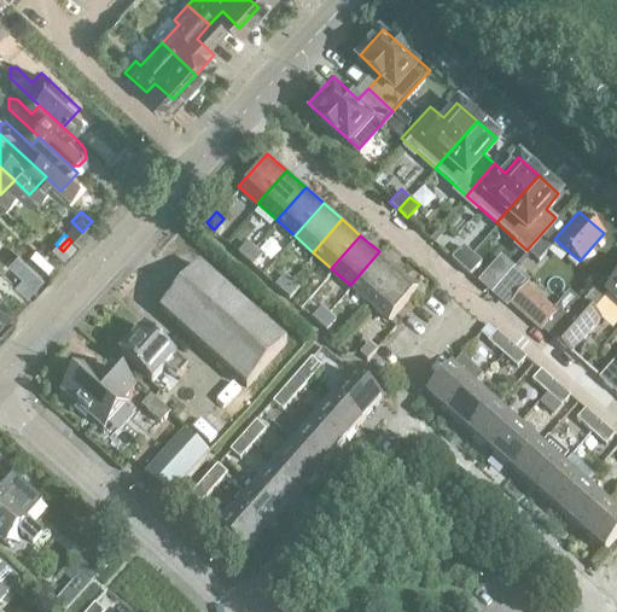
[(244,256),(254,245),(246,239),(237,249),(244,256)]
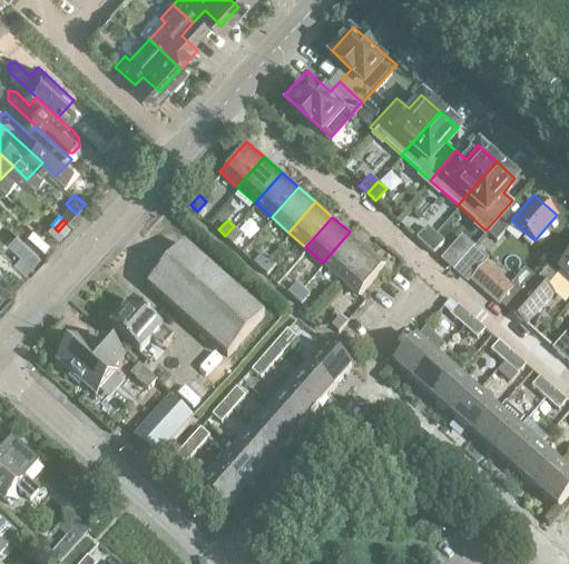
[(423,243),(434,231),(425,224),(415,236),(423,243)]
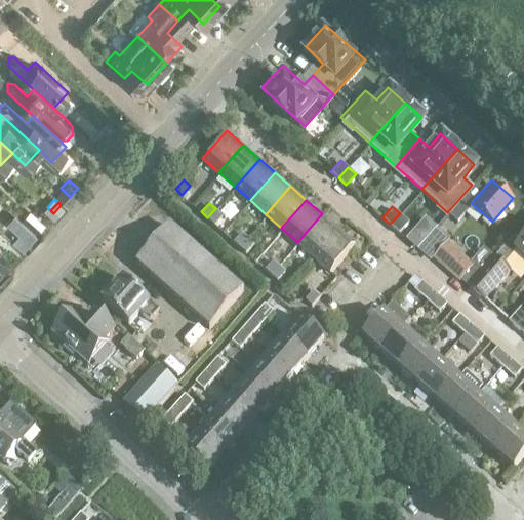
[(213,223),(222,213),(215,208),(207,217),(213,223)]
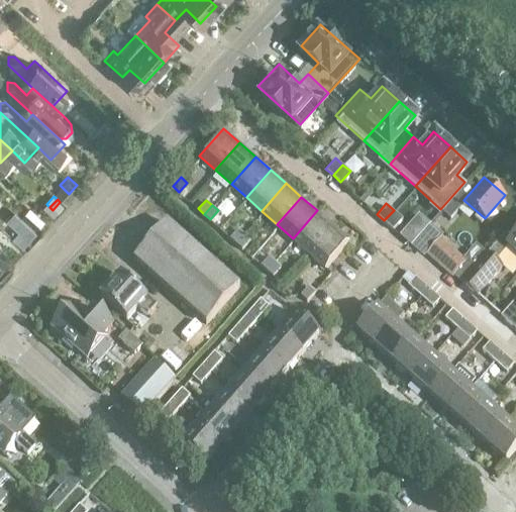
[(43,220),(31,209),(25,215),(37,226),(43,220)]
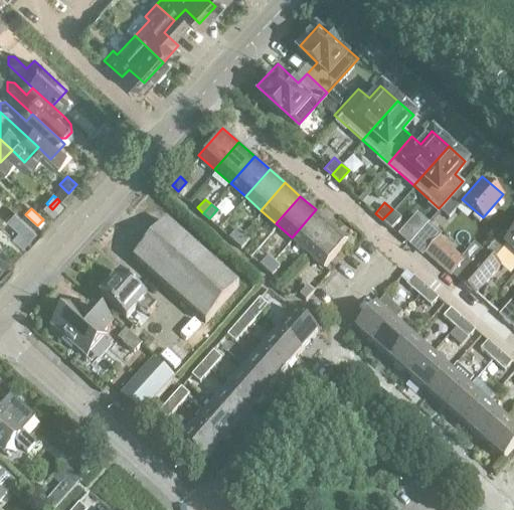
[(316,209),(292,237),(307,250),(331,223),(316,209)]
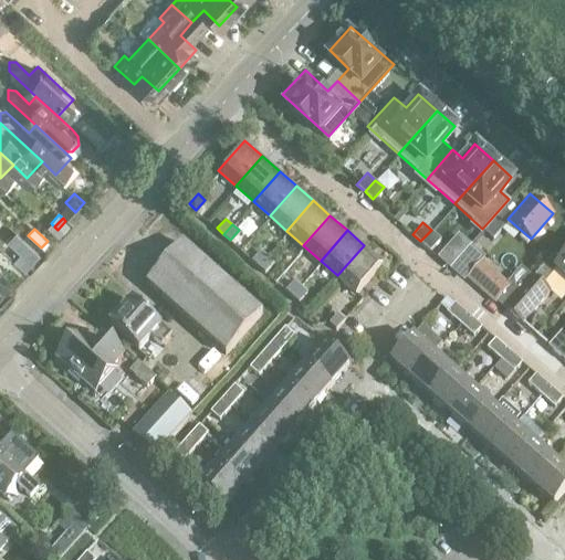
[(439,238),(431,230),(420,241),(429,249),(439,238)]
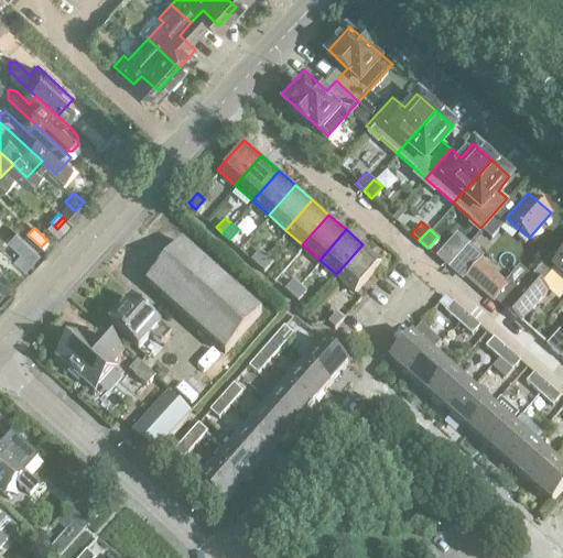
[(225,349),(260,309),(181,239),(145,279),(225,349)]
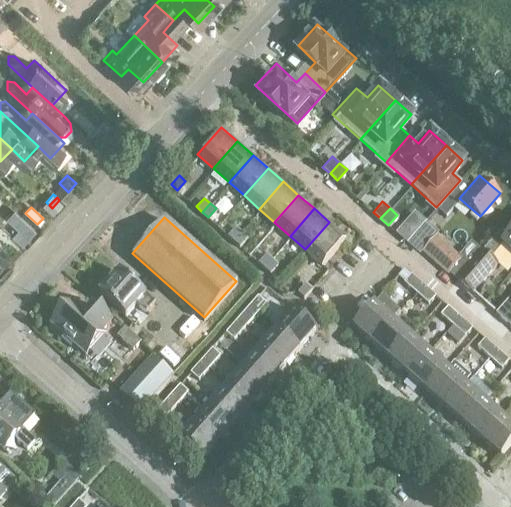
[(329,222),(305,249),(321,263),(345,236),(329,222)]
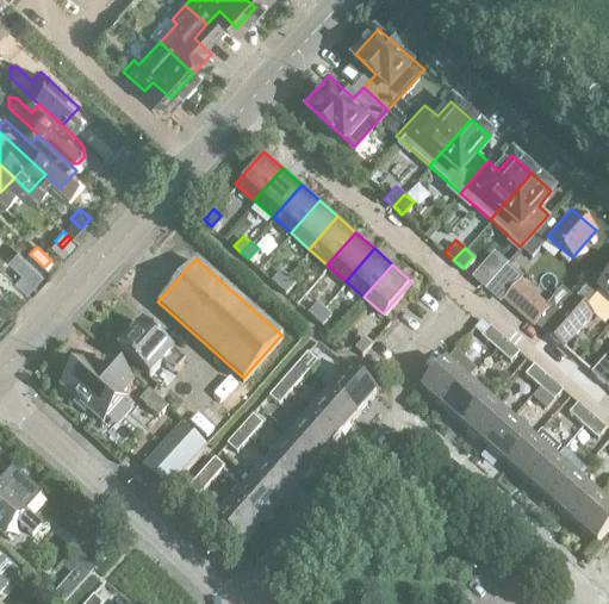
[(278,285),(286,274),(279,268),(271,278),(278,285)]
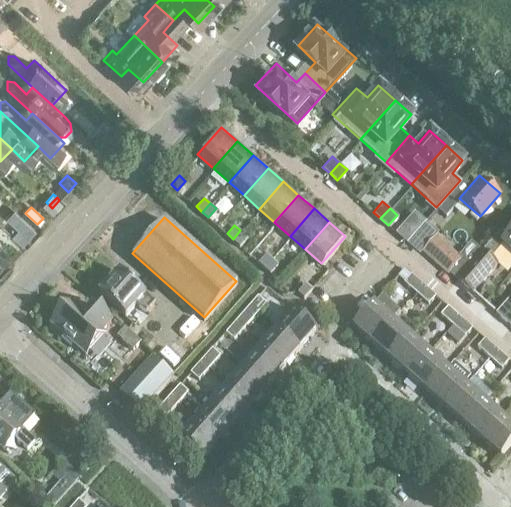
[(477,253),(468,263),(456,277),(471,290),(496,262),(490,256),(502,242),(510,250),(510,230),(507,234),(500,228),(477,253)]
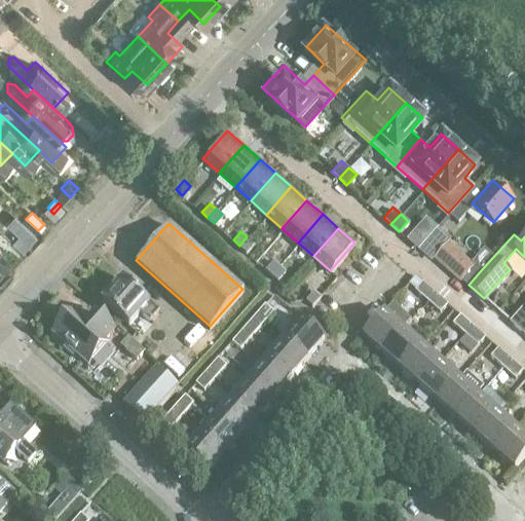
[(246,251),(253,242),(247,236),(239,246),(246,251)]
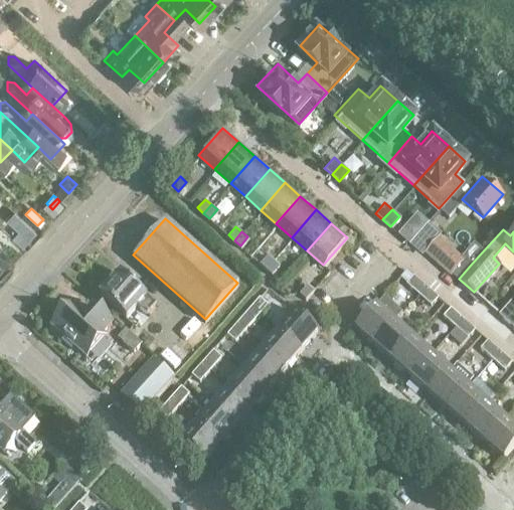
[(469,263),(466,260),(438,235),(424,249),(456,278),(469,263)]
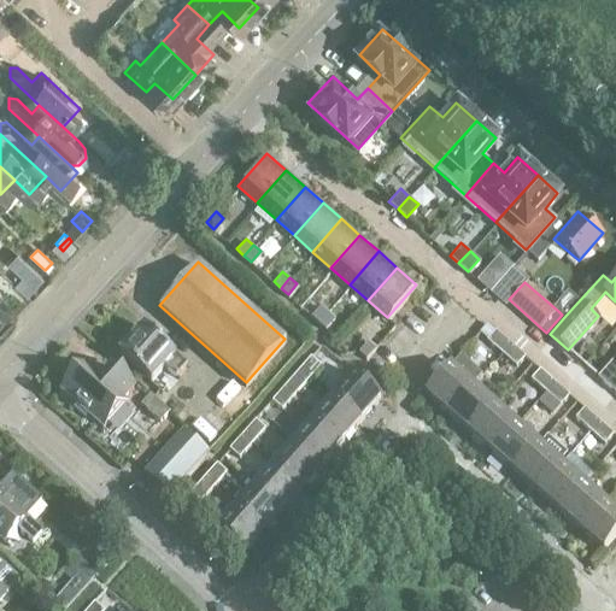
[(555,294),(564,304),(558,311),(562,315),(564,317),(575,305),(568,299),(558,291),(555,294)]
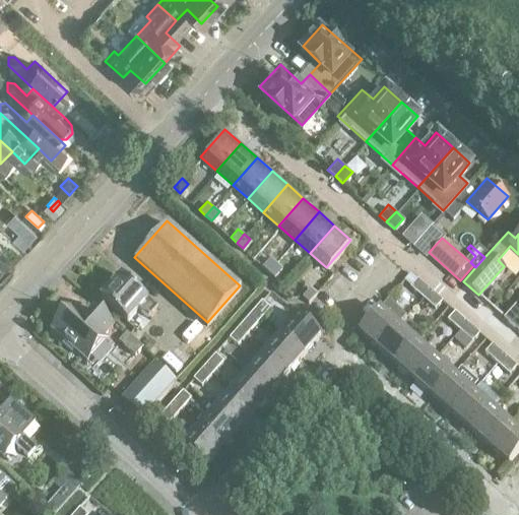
[(267,270),(275,261),(269,256),(261,264),(267,270)]
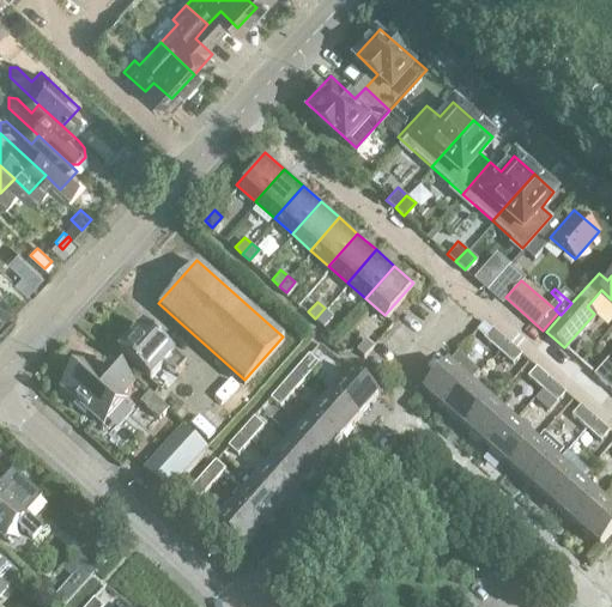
[(322,325),(332,314),(325,308),(315,319),(322,325)]
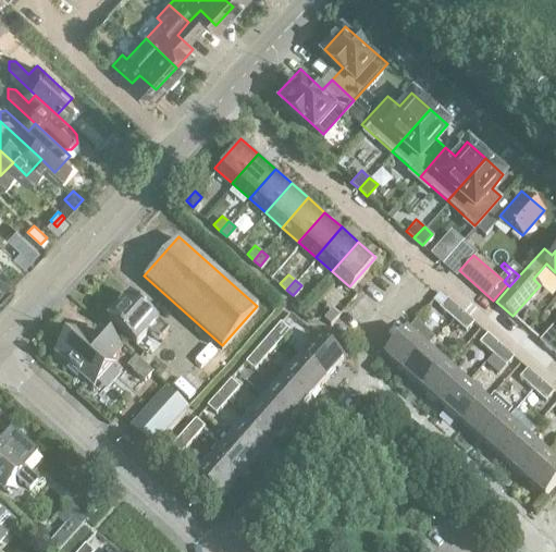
[(158,338),(168,327),(130,293),(128,292),(107,317),(135,342),(148,328),(158,338)]
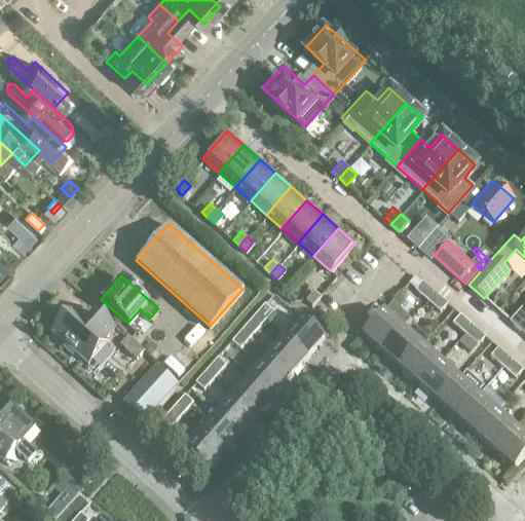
[(435,290),(421,278),(414,287),(427,298),(435,290)]
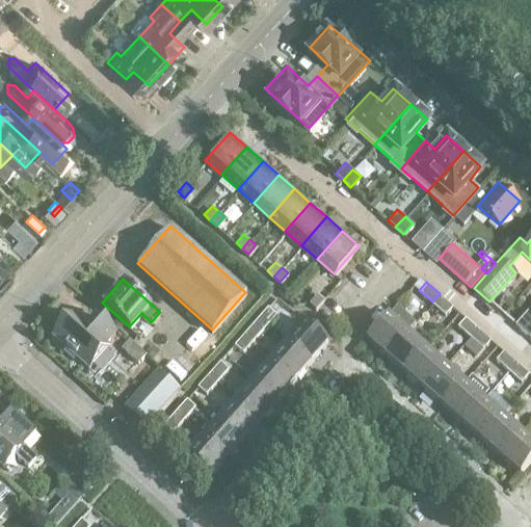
[(291,288),(285,283),(277,290),(284,295),(291,288)]
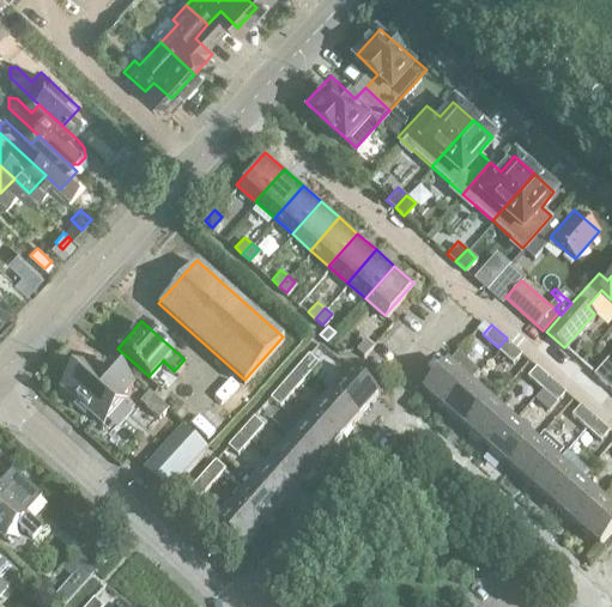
[(363,353),(373,343),(364,337),(356,347),(363,353)]
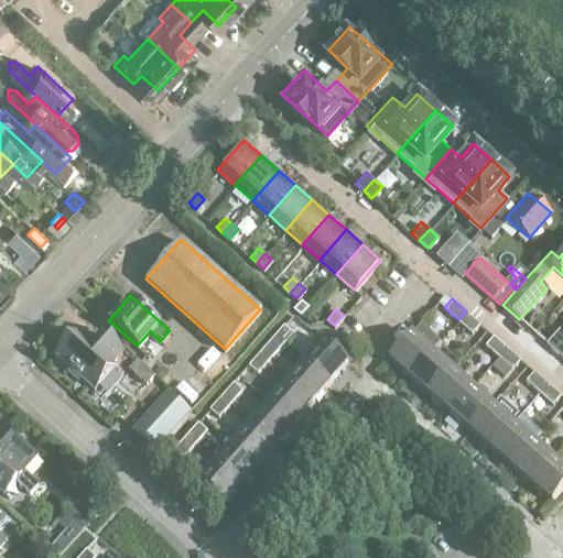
[(466,310),(458,319),(472,331),(479,323),(466,310)]
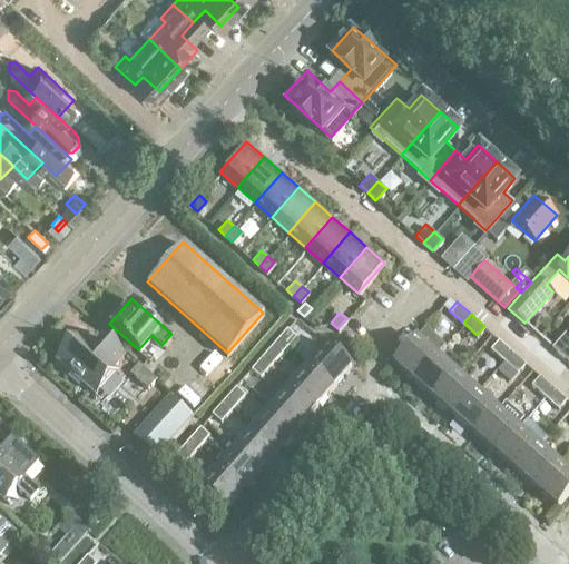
[(568,324),(550,345),(567,359),(568,357),(568,324)]
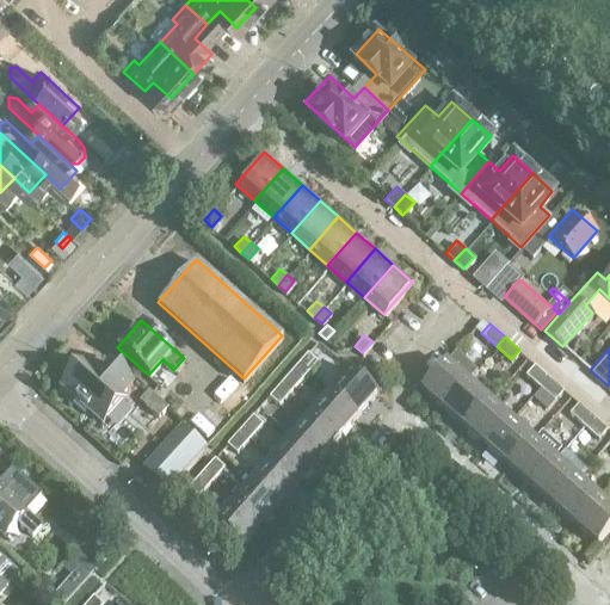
[(316,358),(307,350),(297,359),(308,369),(316,358)]
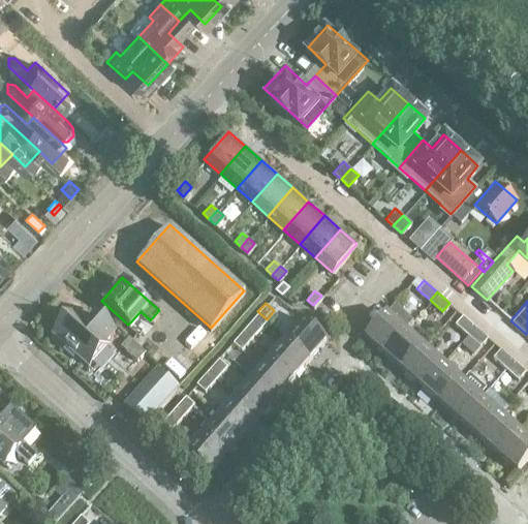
[(93,310),(84,320),(71,310),(52,332),(88,363),(106,341),(104,339),(114,328),(93,310)]
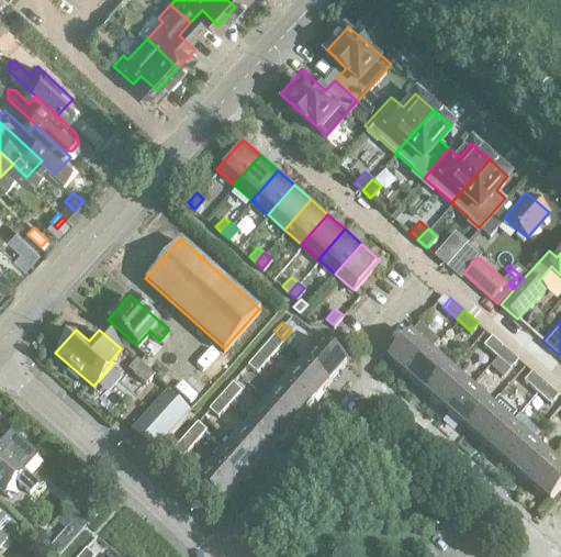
[(283,340),(273,331),(256,351),(265,359),(283,340)]
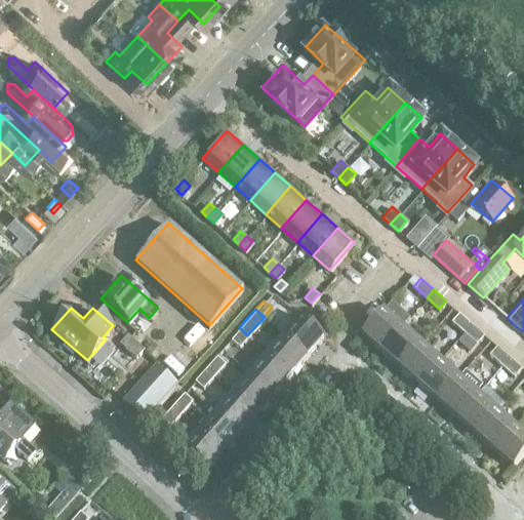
[(383,309),(362,332),(381,349),(402,326),(383,309)]
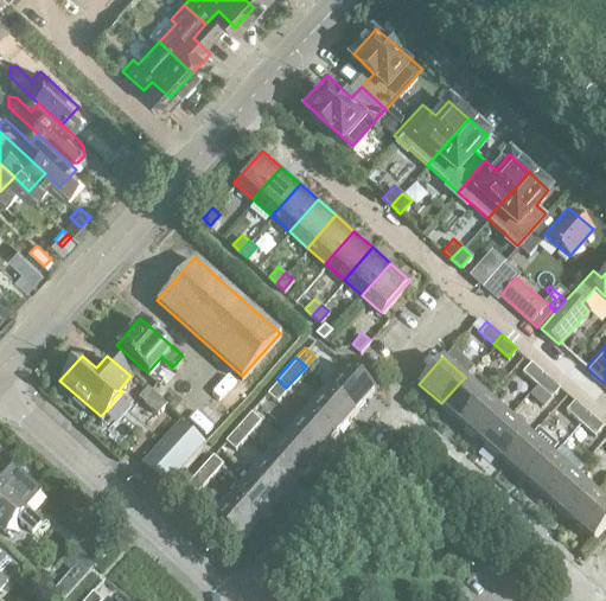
[(544,373),(530,359),(522,369),(536,383),(544,373)]
